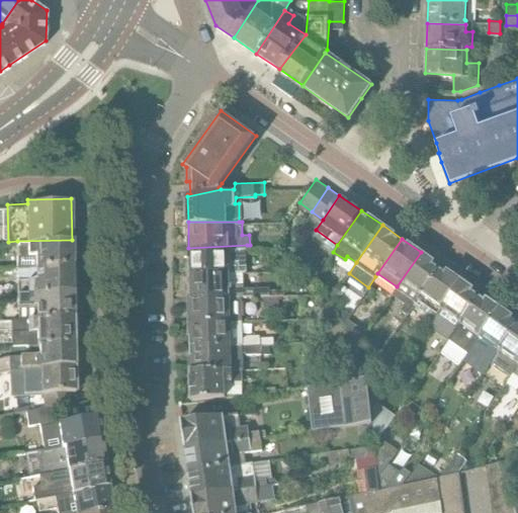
[(35,264),(73,264),(72,240),(17,241),(18,265),(35,264)]
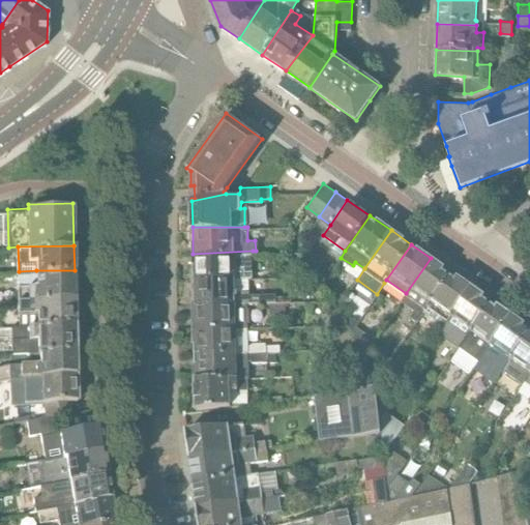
[(194,278),(249,276),(253,276),(253,251),(193,254),(194,278)]
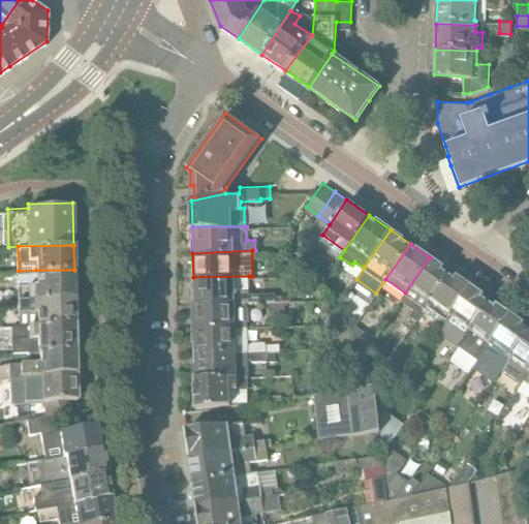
[(409,314),(415,318),(448,271),(430,257),(405,293),(401,299),(414,308),(409,314)]
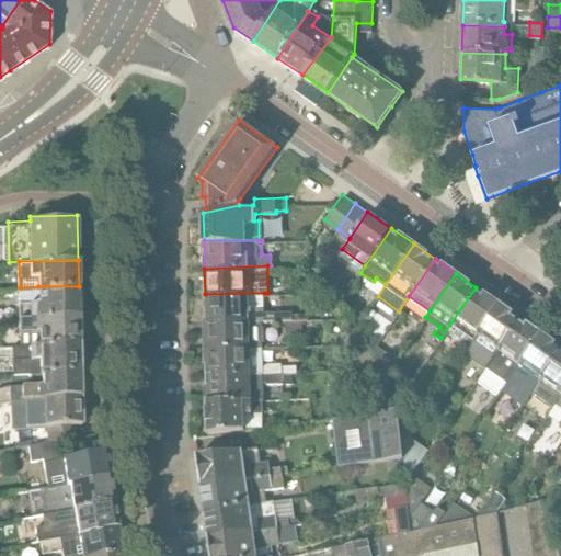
[(18,316),(80,315),(79,286),(38,286),(38,299),(16,301),(18,316)]
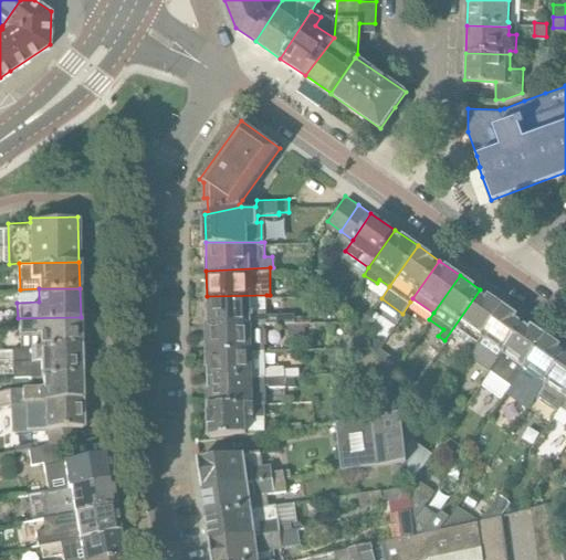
[(453,330),(473,344),(502,304),(480,289),(444,340),(446,341),(453,330)]
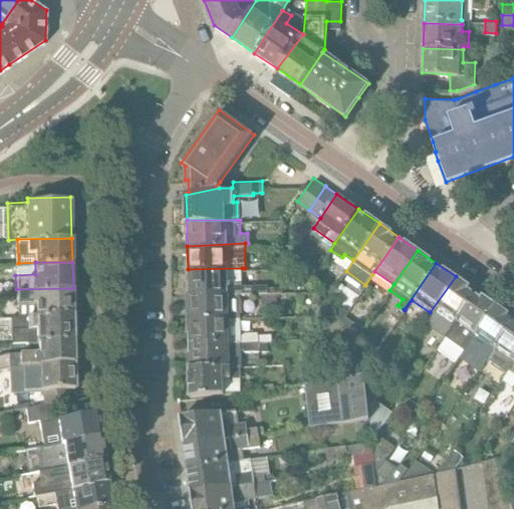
[(188,293),(240,292),(261,291),(267,292),(267,284),(242,284),(242,268),(188,269),(188,293)]
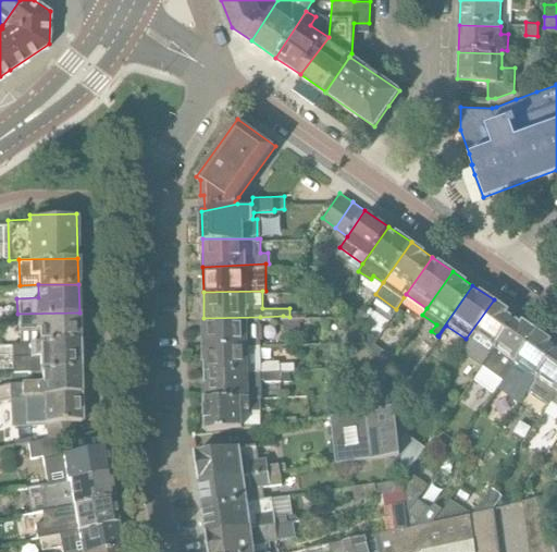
[(459,347),(482,364),(515,315),(494,299),(466,339),(459,347)]
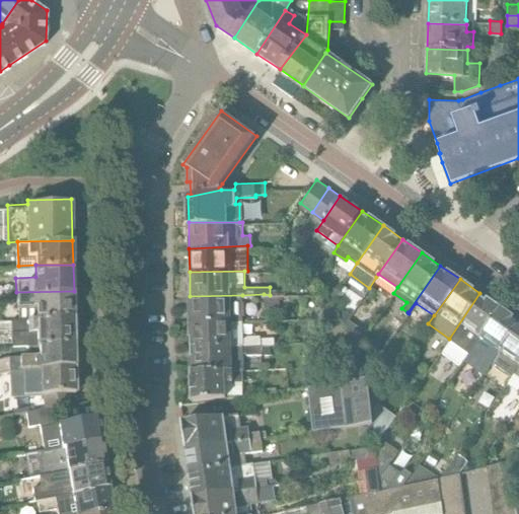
[(16,317),(74,315),(74,291),(16,292),(16,317)]
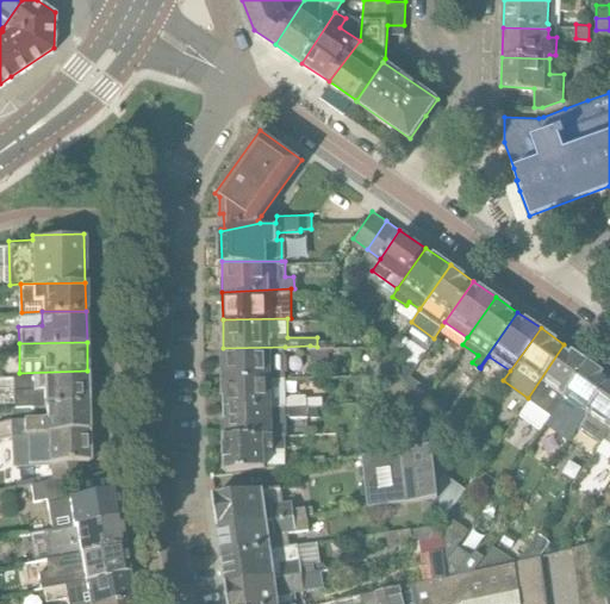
[(542,427),(556,406),(587,361),(564,344),(528,398),(520,410),(542,427)]
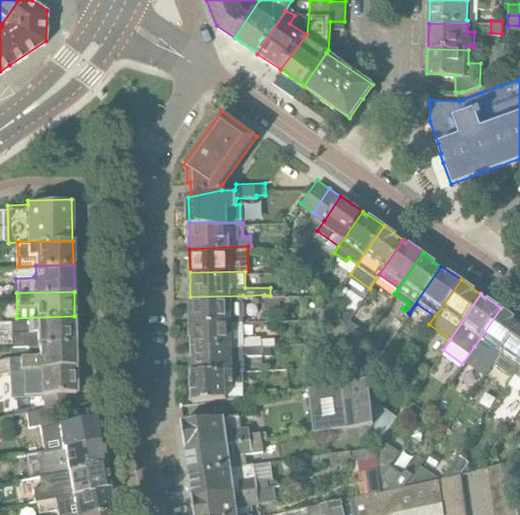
[(280,295),(270,296),(264,295),(264,306),(265,306),(271,306),(280,306),(280,295)]
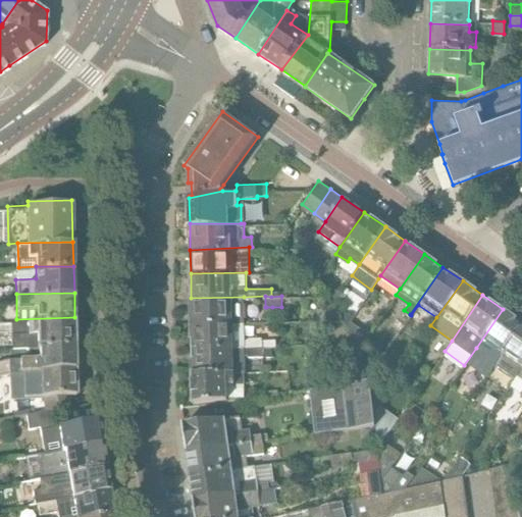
[(192,322),(244,321),(244,297),(191,298),(192,322)]
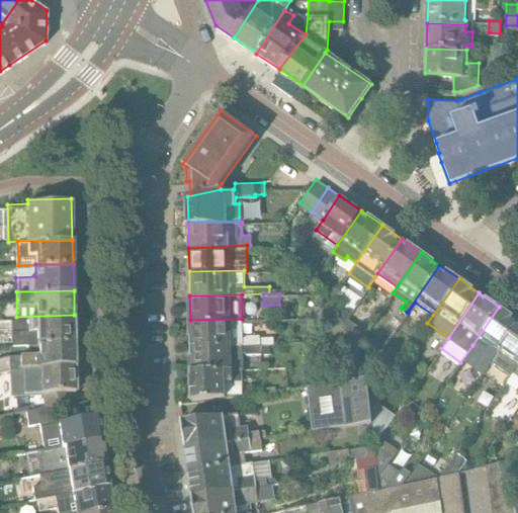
[(491,359),(492,360),(517,321),(517,320),(499,307),(472,345),(484,353),(477,363),(484,369),(491,359)]
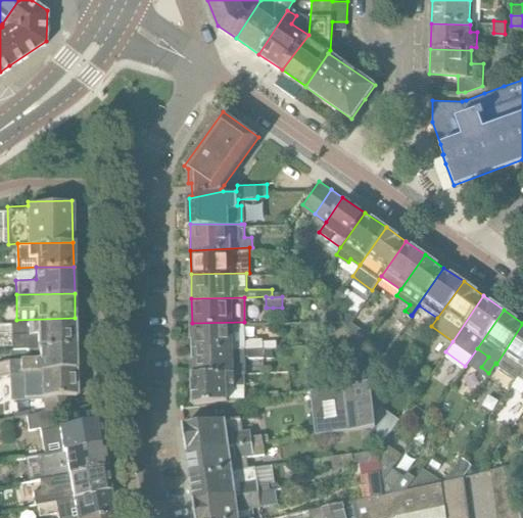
[(37,344),(76,344),(75,318),(16,320),(11,320),(12,333),(36,333),(37,344)]
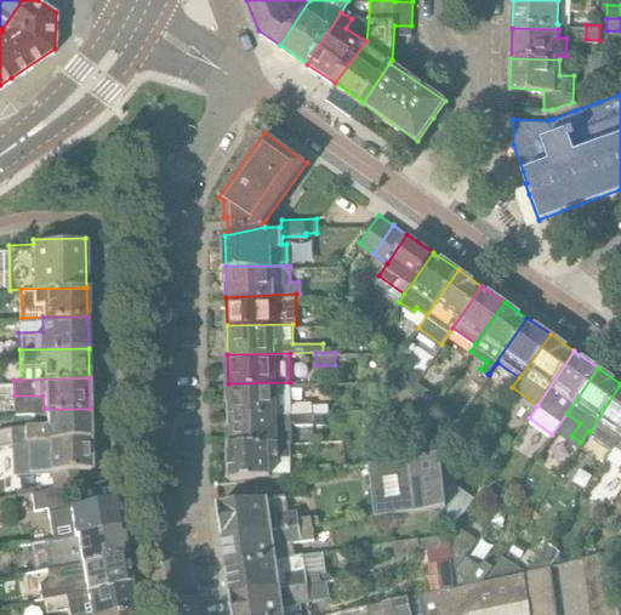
[(228,413),(324,411),(325,411),(325,402),(312,402),(312,399),(296,399),(291,403),(290,382),(228,383),(228,413)]
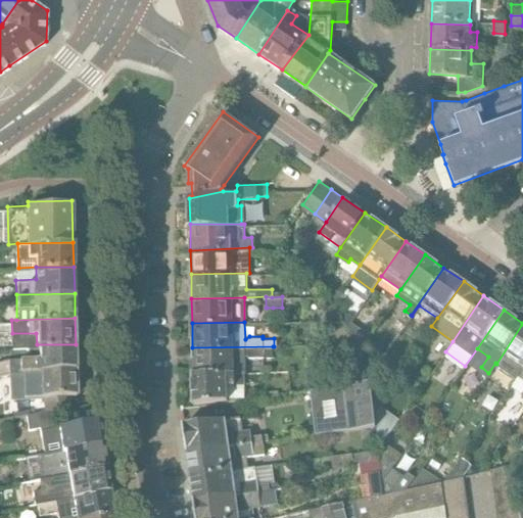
[(514,382),(519,374),(522,368),(522,324),(496,364),(516,378),(514,382)]
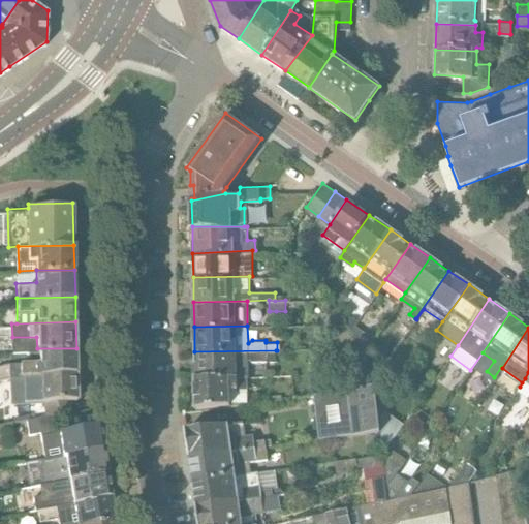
[(13,375),(76,372),(76,348),(37,348),(37,361),(9,362),(9,375),(13,375)]
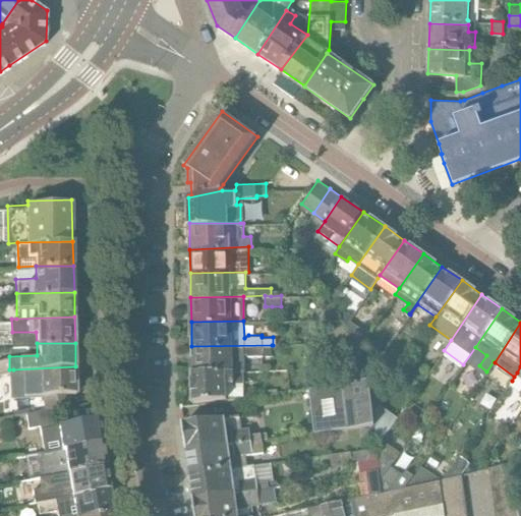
[(192,370),(244,370),(244,356),(243,356),(243,351),(248,354),(272,354),(272,345),(191,346),(192,370)]
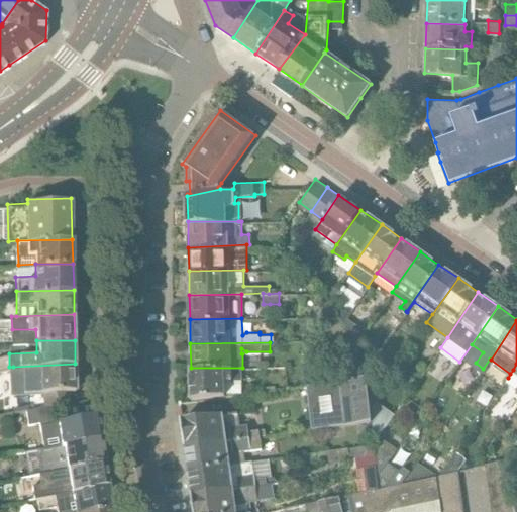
[(43,405),(55,404),(69,401),(69,389),(76,388),(75,364),(13,367),(14,381),(21,381),(22,391),(43,391),(43,405)]
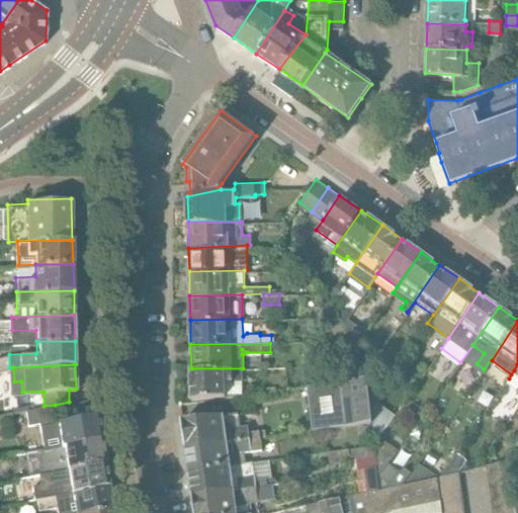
[(192,399),(226,395),(243,394),(243,379),(243,368),(191,368),(192,399)]
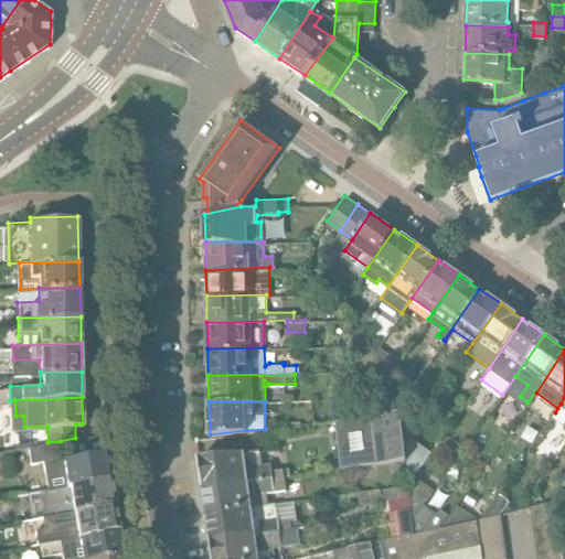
[(405,459),(404,445),(402,422),(401,411),(334,419),(341,466),(393,461),(405,459)]
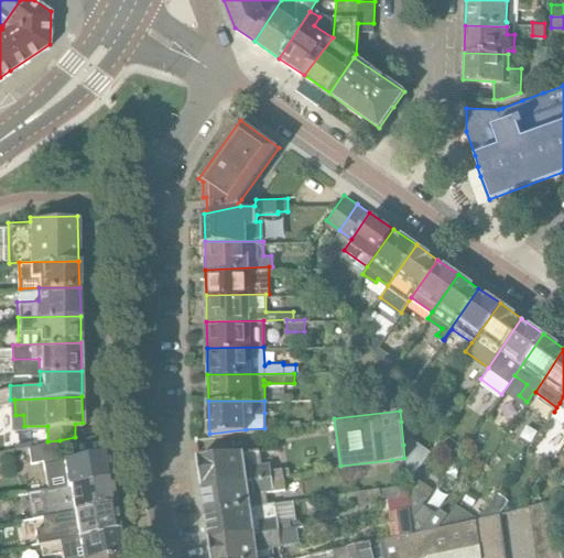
[(401,422),(403,445),(410,435),(415,426),(401,422)]
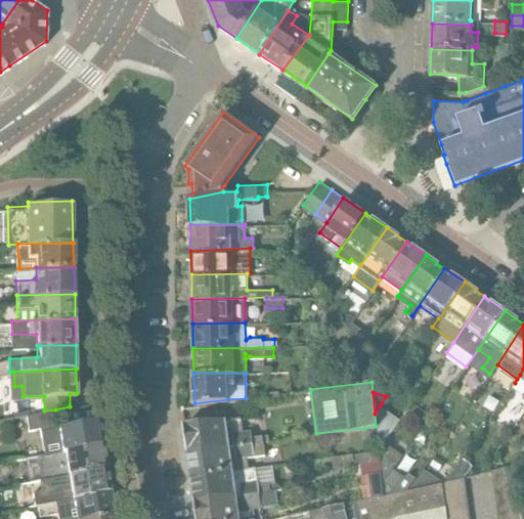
[(44,452),(102,442),(98,420),(60,426),(60,425),(58,426),(55,409),(44,411),(29,414),(26,414),(28,427),(40,425),(44,452)]
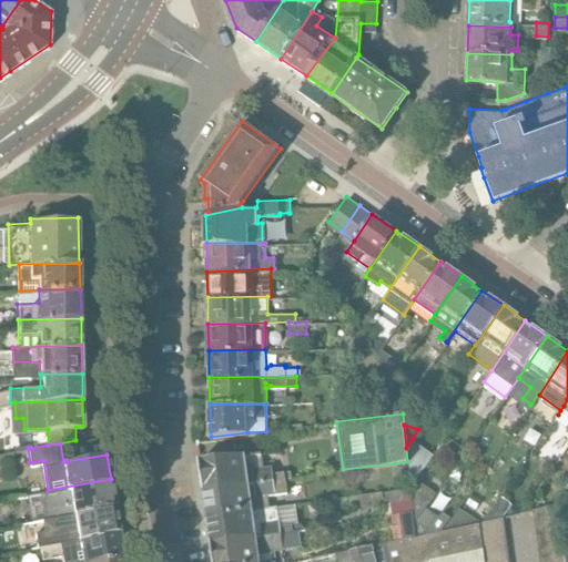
[(203,486),(285,477),(292,476),(291,469),(273,472),(272,465),(263,466),(261,451),(199,460),(203,486)]
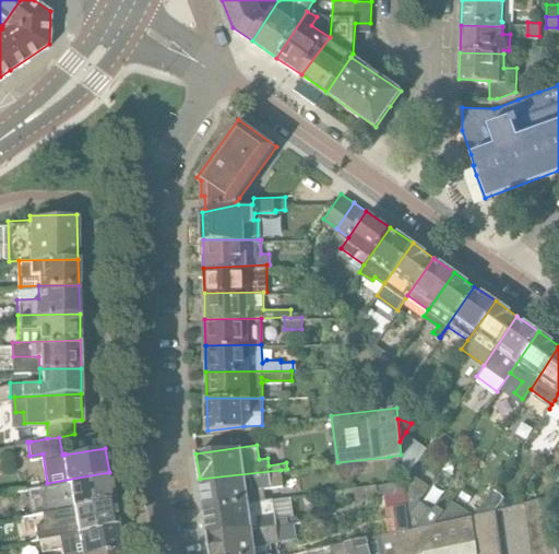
[(203,506),(264,498),(262,486),(283,484),(281,470),(200,479),(203,506)]
